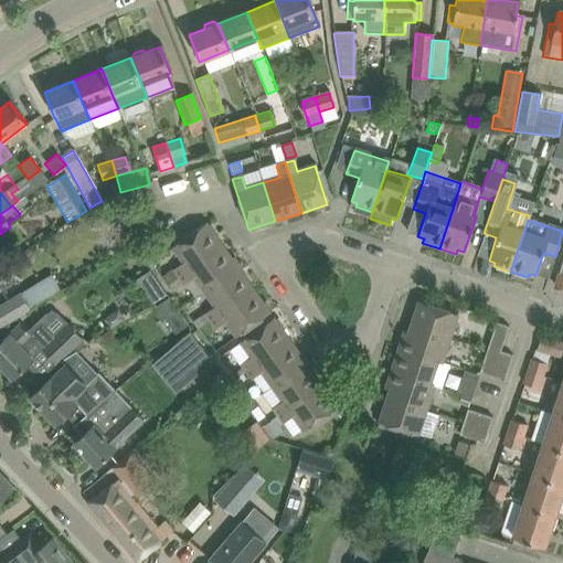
[(205,225),(172,248),(182,264),(172,271),(178,278),(221,248),(205,225)]
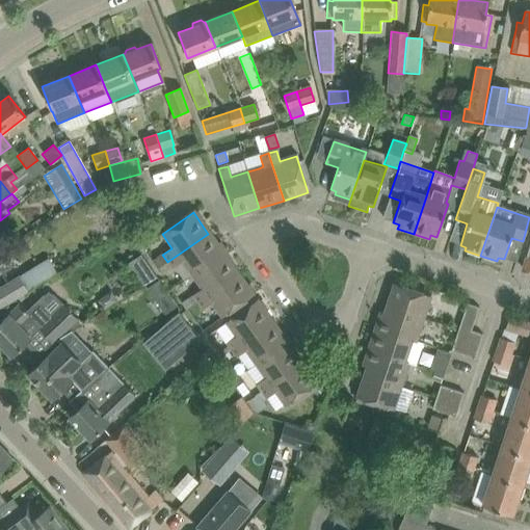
[(208,234),(167,262),(173,269),(182,262),(191,276),(222,254),(208,234)]
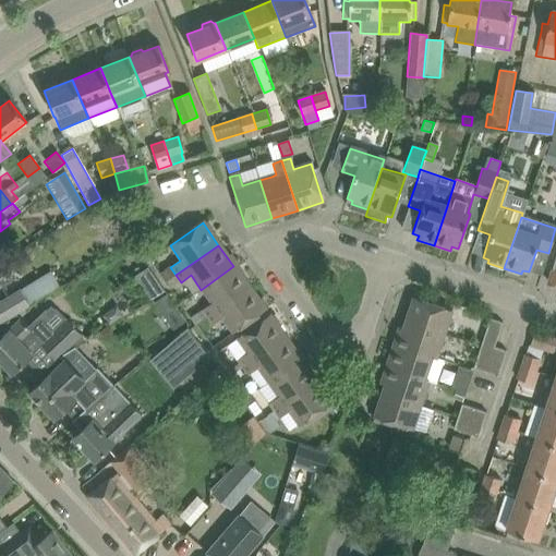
[(170,266),(158,275),(165,282),(166,282),(176,275),(170,267),(170,266)]
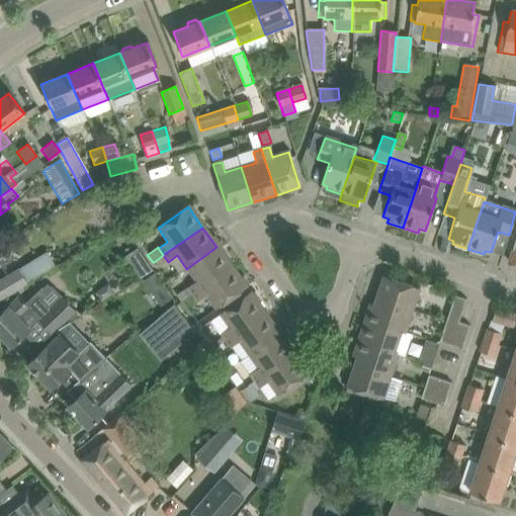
[(217,247),(186,269),(196,282),(187,288),(191,294),(192,295),(232,268),(217,247)]
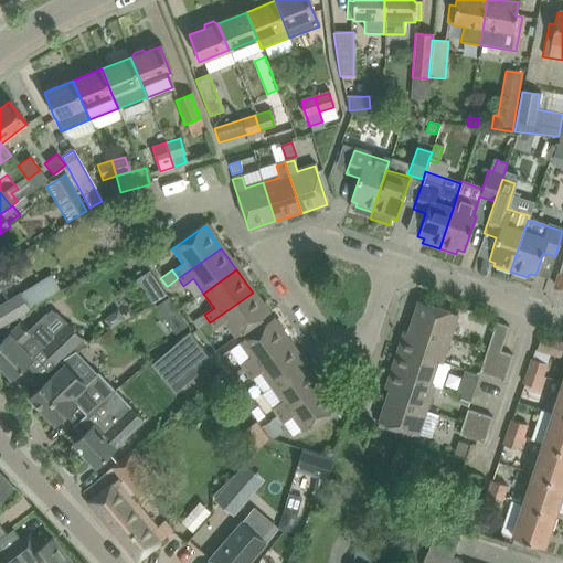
[(553,287),(562,289),(562,275),(558,274),(553,287)]
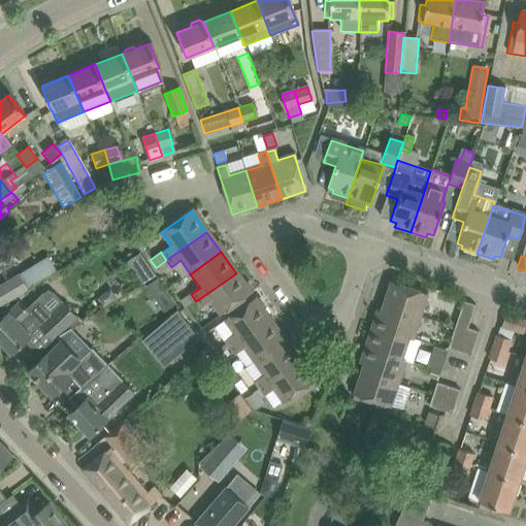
[(46,258),(0,286),(0,304),(43,280),(55,272),(46,258)]
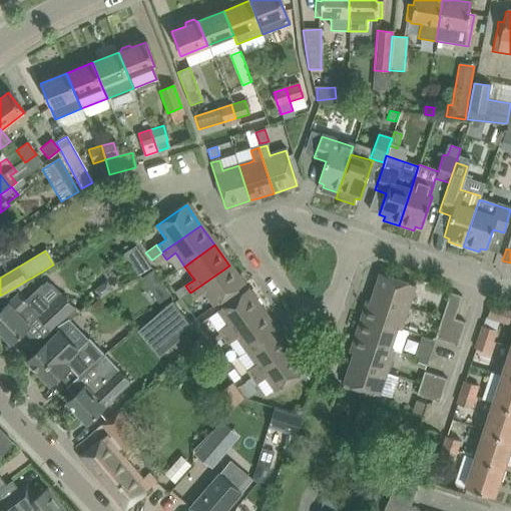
[(161,252),(152,260),(157,267),(166,260),(161,252)]
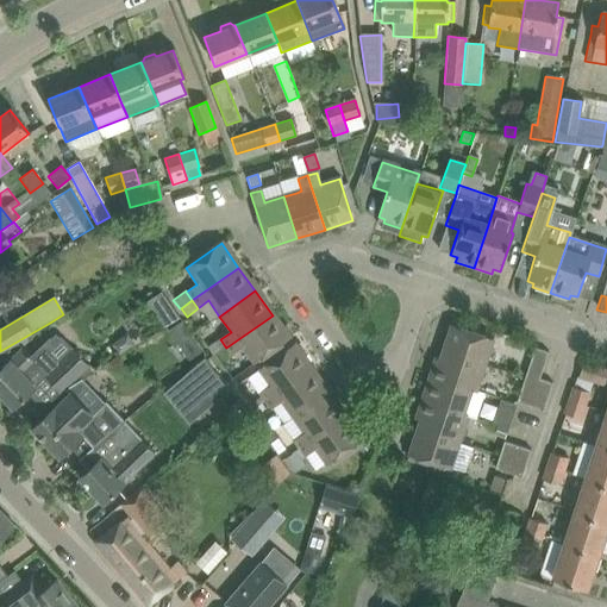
[(273,315),(226,348),(232,356),(243,348),(254,364),(289,339),(273,315)]
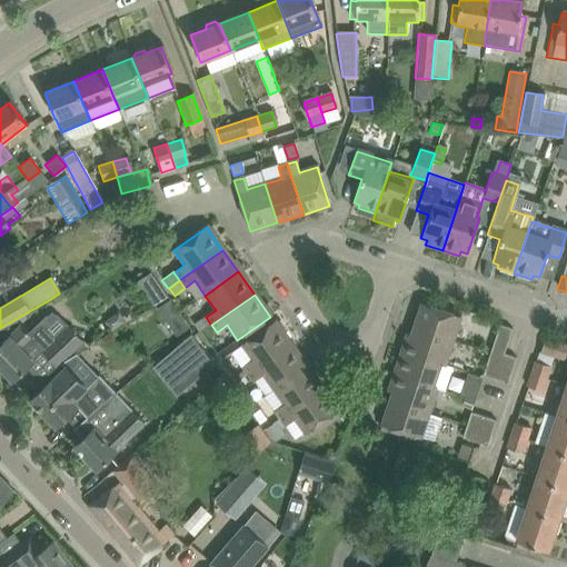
[(173,299),(160,306),(176,335),(188,329),(173,299)]
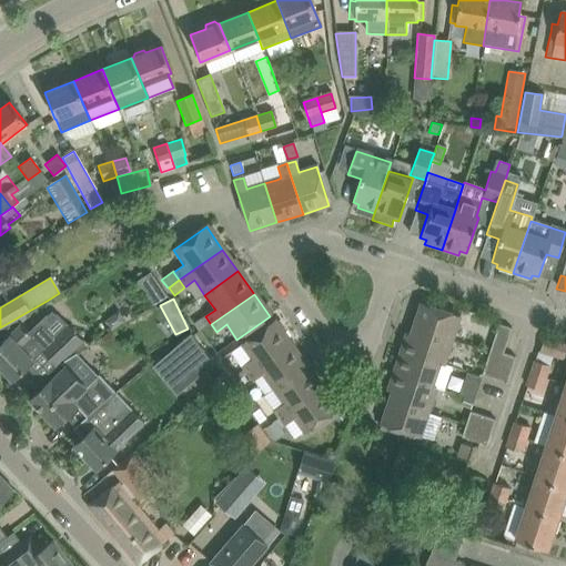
[(422,301),(413,327),(451,341),(458,316),(437,309),(438,305),(422,301)]
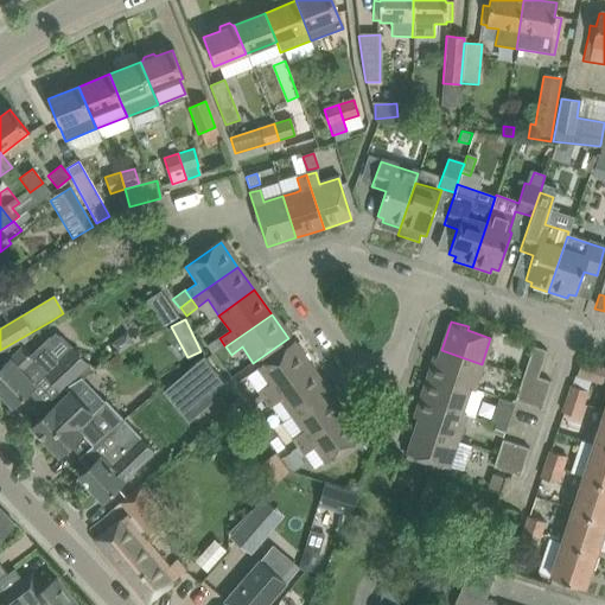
[(4,364),(0,368),(0,395),(0,397),(6,405),(10,405),(12,407),(26,393),(29,390),(34,386),(45,376),(59,392),(61,393),(64,389),(67,387),(80,379),(81,379),(95,370),(89,364),(88,364),(59,336),(48,338),(29,356),(21,349),(10,360),(4,364)]
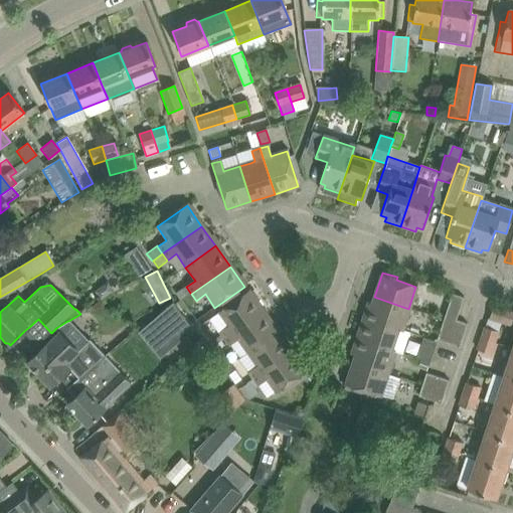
[(248,292),(218,313),(228,327),(218,333),(223,340),(264,312),(248,292)]
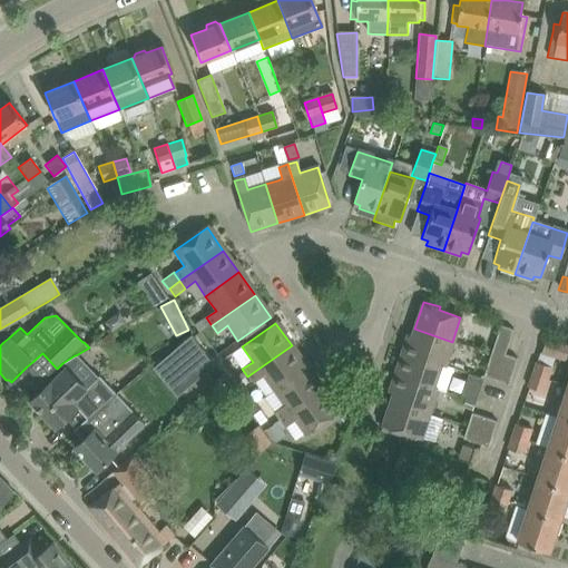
[(482,376),(496,381),(506,356),(503,355),(511,331),(499,326),(482,376)]
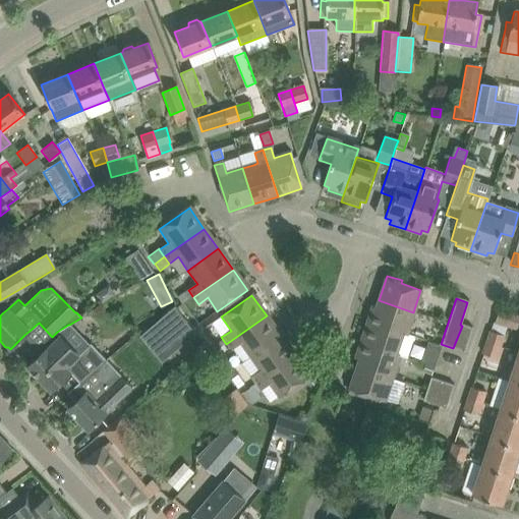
[(369,313),(367,322),(406,334),(408,327),(413,312),(379,300),(376,308),(371,307),(369,313)]
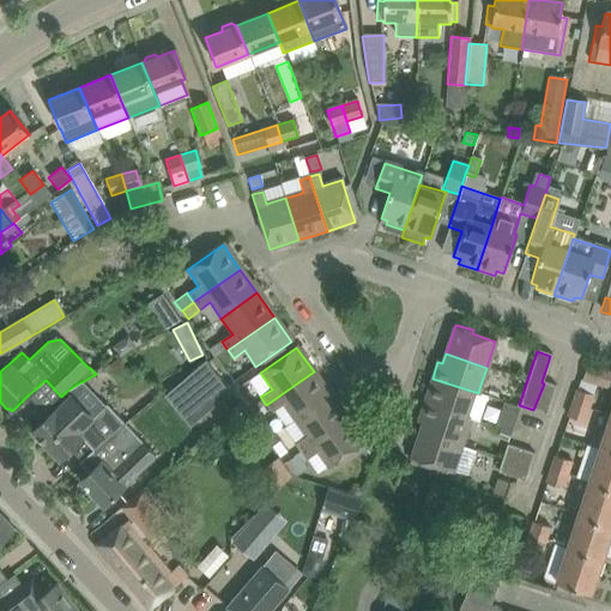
[(176,385),(174,382),(165,389),(168,393),(163,397),(189,427),(229,393),(205,361),(176,385)]
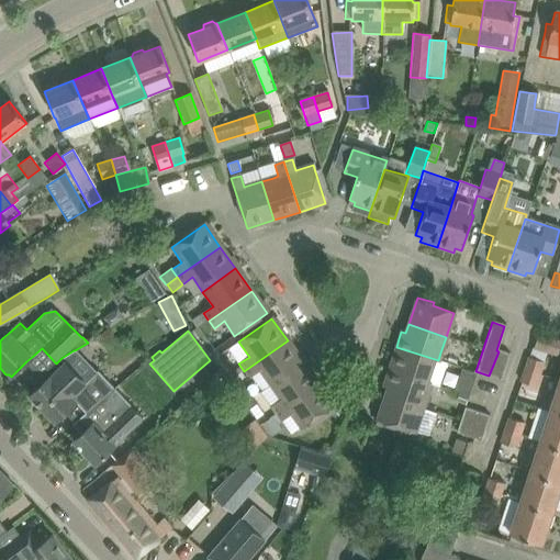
[(244,371),(234,378),(241,388),(252,381),(249,379),(259,371),(270,385),(303,362),(288,340),(244,371)]
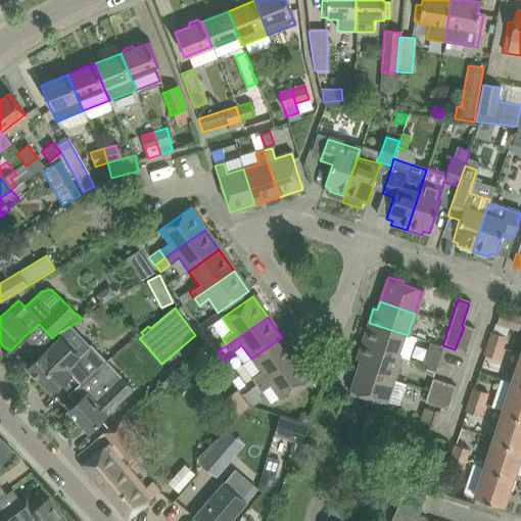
[(369,323),(362,344),(407,360),(408,360),(415,338),(408,335),(369,323)]
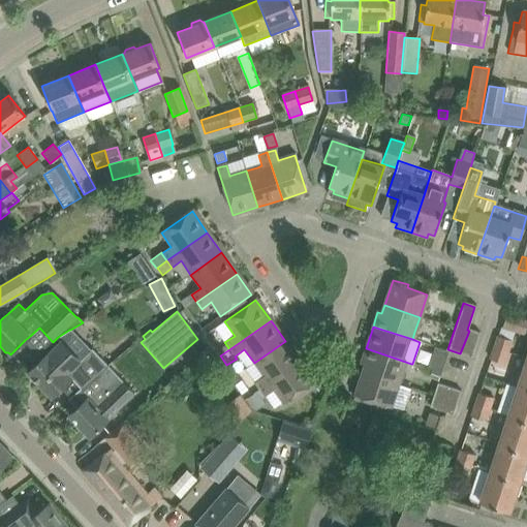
[(42,359),(27,372),(40,386),(40,389),(47,395),(50,396),(51,397),(66,382),(70,378),(76,384),(80,388),(81,389),(106,366),(95,354),(92,350),(91,351),(70,330),(69,330),(58,337),(56,339),(61,344),(60,345),(58,343),(48,354),(47,353),(42,359)]
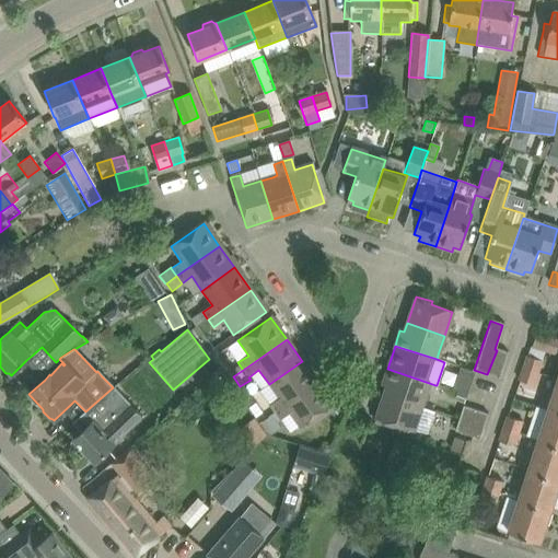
[(497,350),(487,374),(499,378),(507,353),(497,350)]
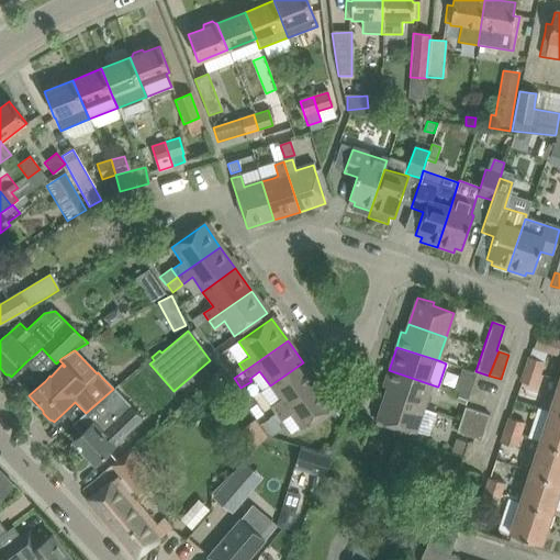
[(528,358),(524,370),(539,374),(542,362),(528,358)]
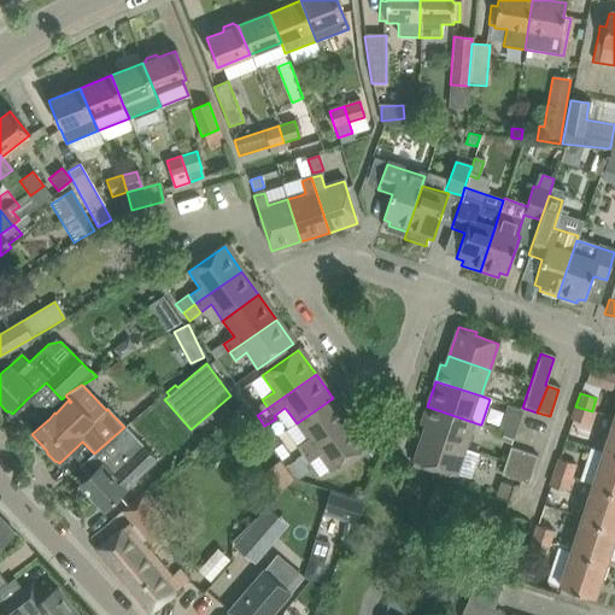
[(333,398),(297,423),(308,440),(297,447),(303,457),(350,423),(333,398)]
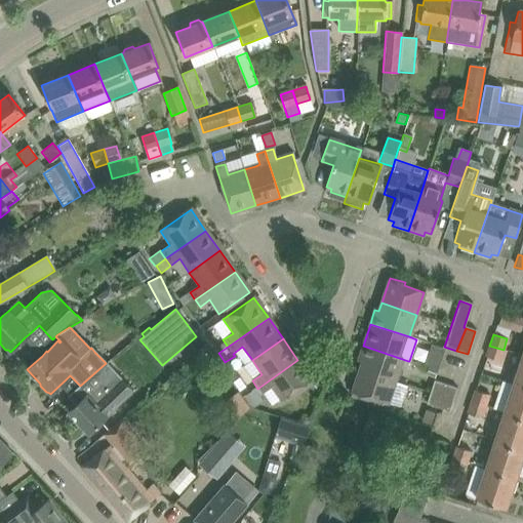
[(360,355),(358,362),(361,363),(359,371),(396,384),(401,368),(401,367),(406,369),(408,361),(363,346),(360,355)]
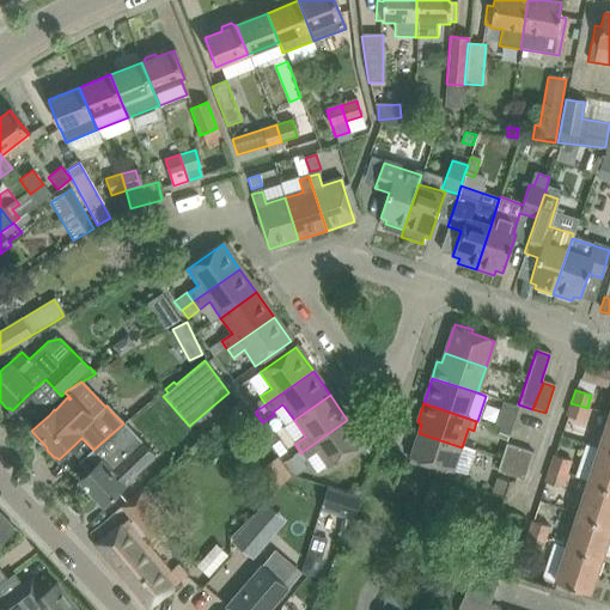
[(583,422),(587,408),(571,403),(566,416),(583,422)]
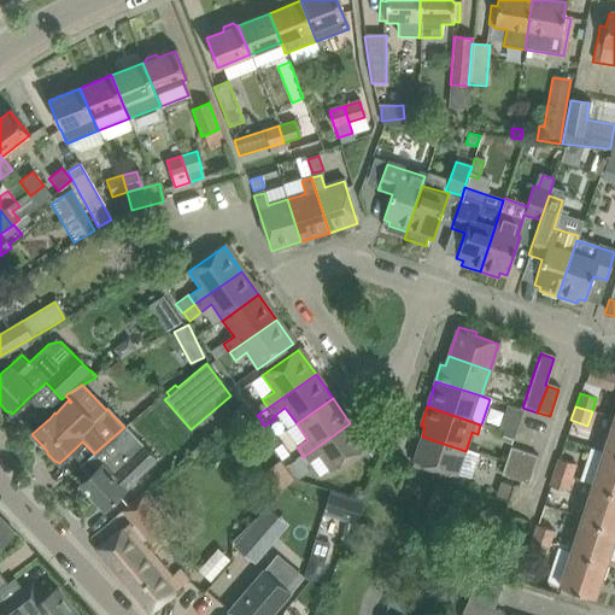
[(505,408),(498,429),(504,431),(514,434),(515,432),(517,421),(519,419),(521,414),(505,408)]
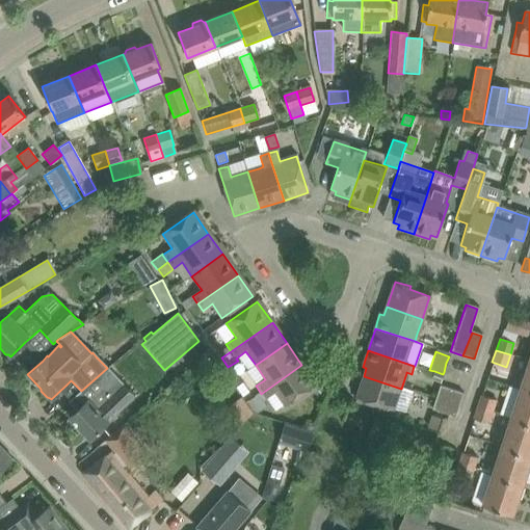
[(529,361),(520,390),(529,393),(529,361)]
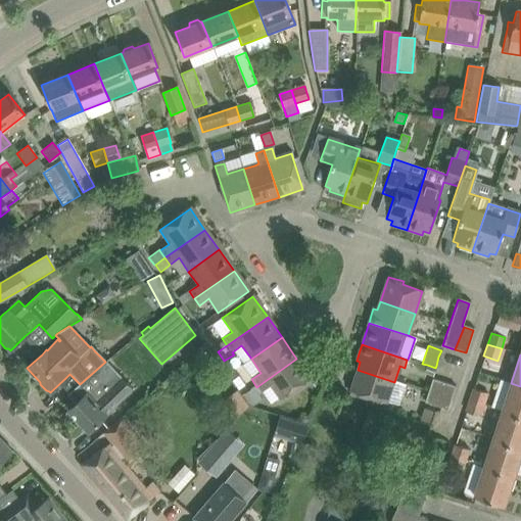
[(256,387),(243,396),(250,408),(262,400),(258,395),(271,387),(281,400),(312,379),(296,359),(256,387)]
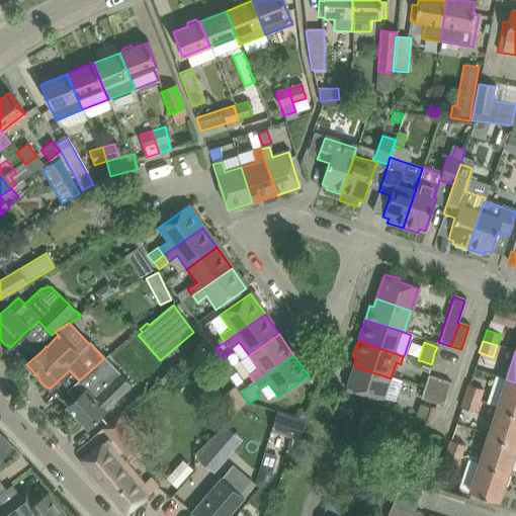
[(78,379),(66,391),(74,400),(67,407),(87,428),(101,414),(106,410),(105,409),(130,385),(119,374),(104,358),(79,380),(78,379)]
